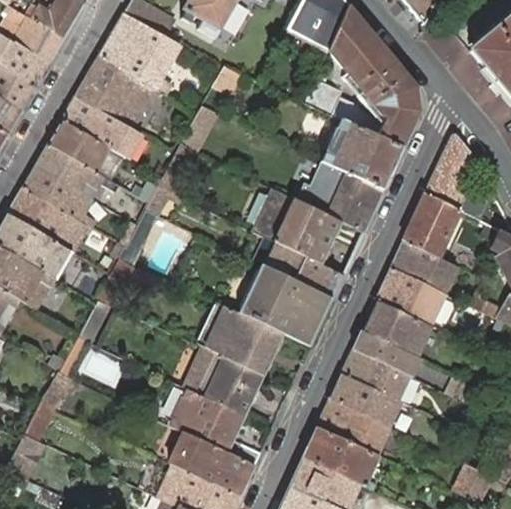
[(63,36),(83,0),(57,0),(50,11),(40,6),(33,18),(63,36)]
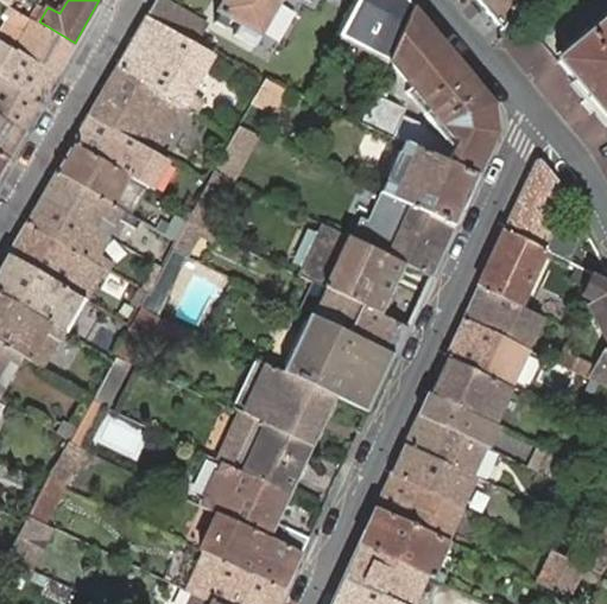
[(153,0),(146,13),(195,40),(207,21),(169,0),(153,0)]
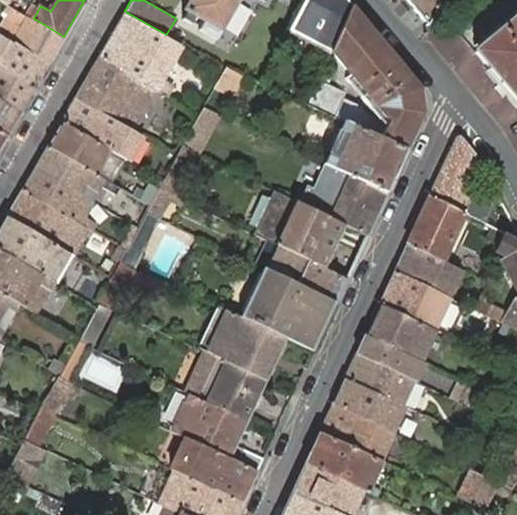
[(189,0),(185,7),(204,18),(200,27),(218,37),(239,0),(189,0)]
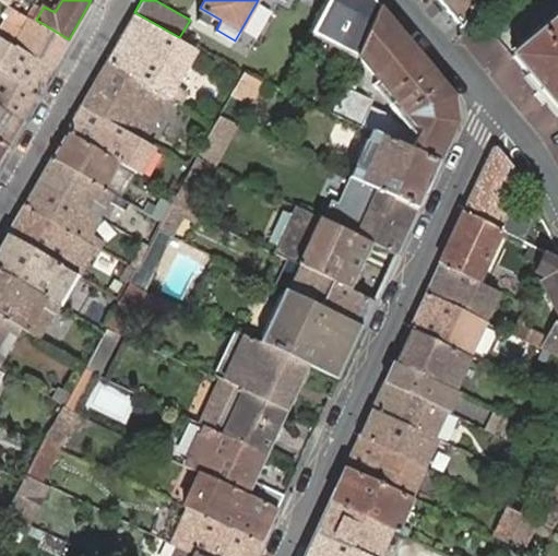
[(329,0),(324,10),(315,30),(334,39),(342,44),(359,54),(381,4),(371,0),(329,0)]
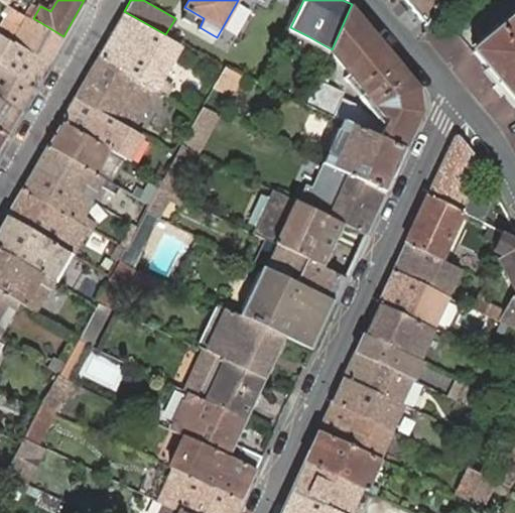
[(407,0),(426,23),(436,4),(438,0),(407,0)]
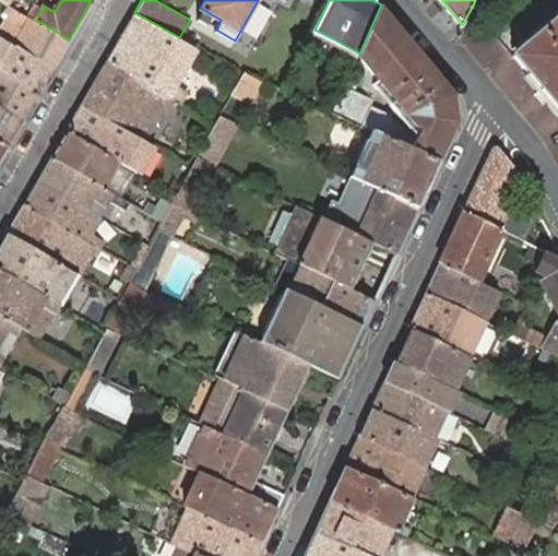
[(27,15),(36,20),(44,7),(36,1),(32,9),(27,15)]
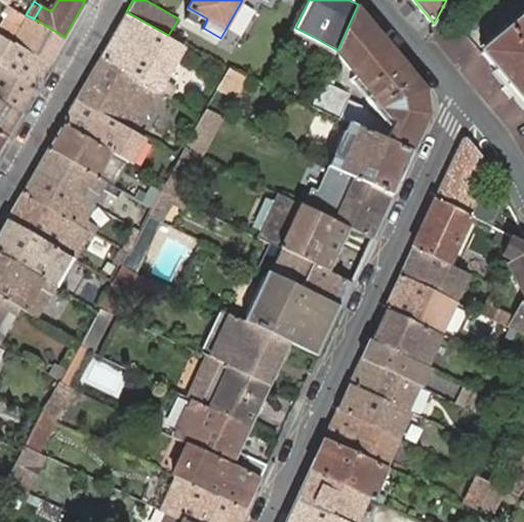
[(50,62),(65,37),(34,18),(26,14),(19,9),(8,3),(7,3),(4,8),(9,12),(6,16),(23,27),(14,40),(50,62)]
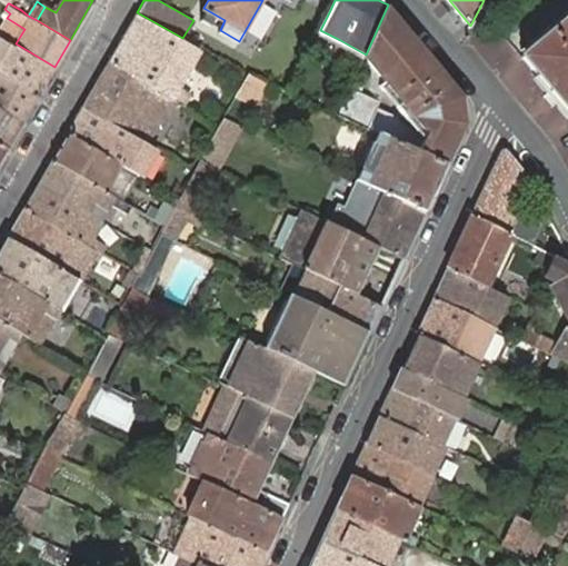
[(21,10),(28,16),(32,9),(25,5),(21,10)]
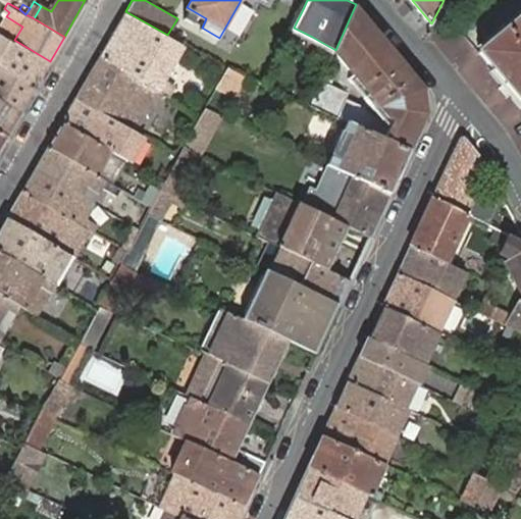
[(424,87),(356,4),(335,50),(369,93),(366,95),(376,109),(380,105),(388,116),(394,118),(385,138),(410,149),(427,111),(424,87)]
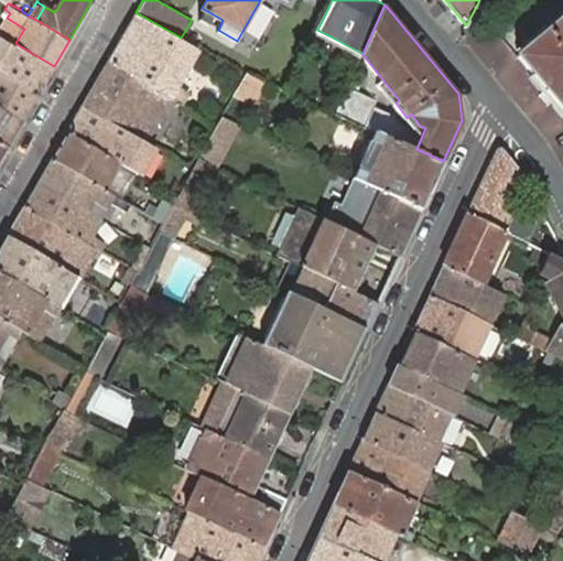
[(182,58),(191,43),(181,38),(136,12),(109,60),(179,100),(182,103),(188,92),(175,84),(173,87),(166,84),(158,78),(172,54),(182,58)]
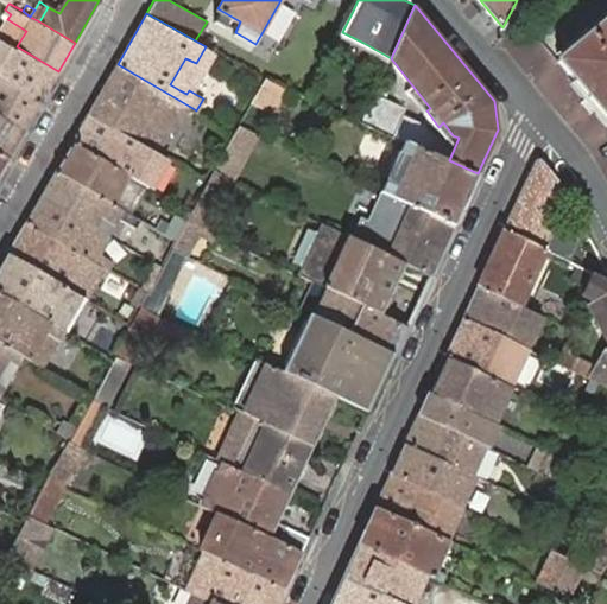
[(606,17),(558,57),(589,94),(599,106),(606,115),(606,17)]
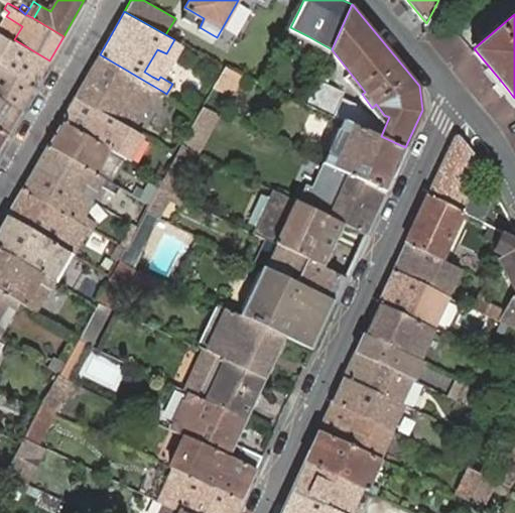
[(0,30),(14,39),(22,26),(6,16),(0,26),(0,30)]
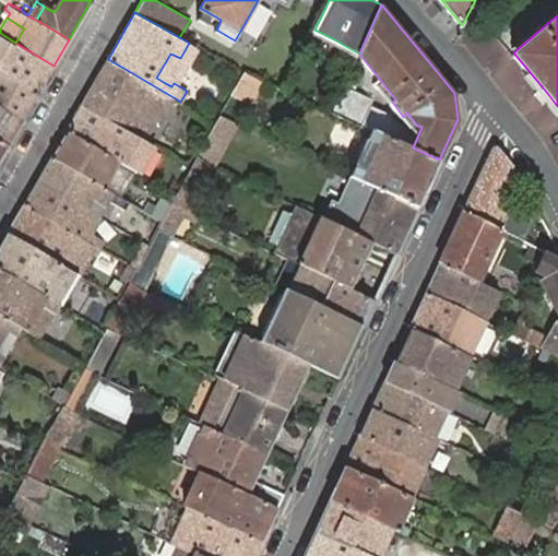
[(0,68),(39,92),(54,66),(15,43),(0,33),(0,68)]
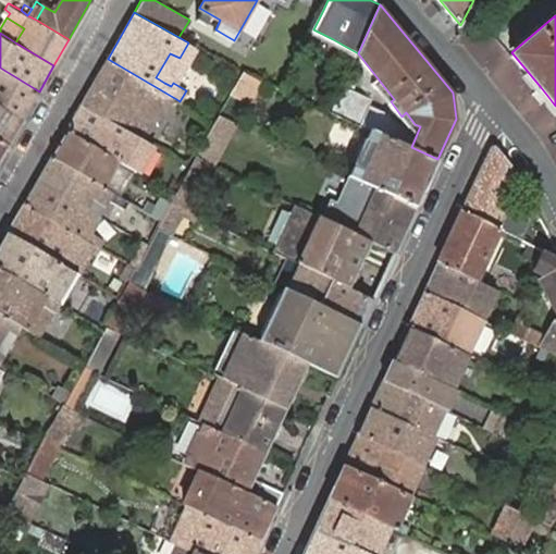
[(164,83),(180,58),(170,53),(156,77),(164,83)]
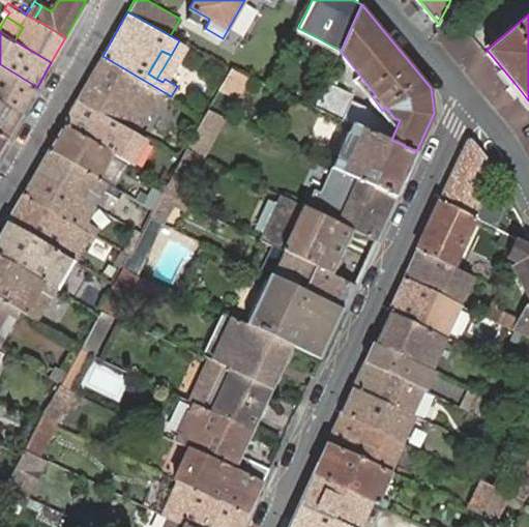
[(163,101),(168,94),(103,56),(78,97),(120,122),(141,88),(150,94),(163,101)]
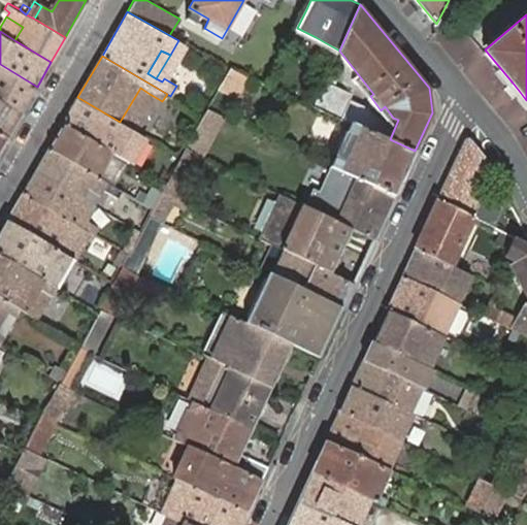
[(0,97),(23,111),(37,87),(0,64),(0,97)]
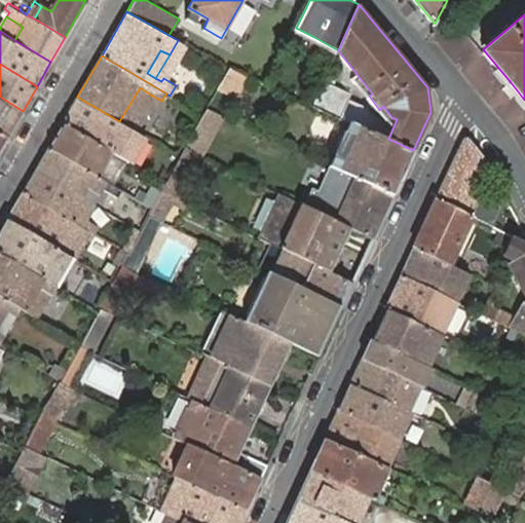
[(236,97),(246,75),(230,67),(229,69),(219,86),(236,97)]
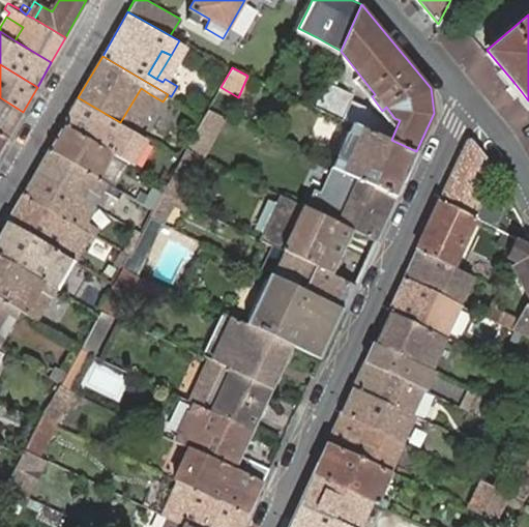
[(354,93),(327,80),(316,105),(343,117),(354,93)]
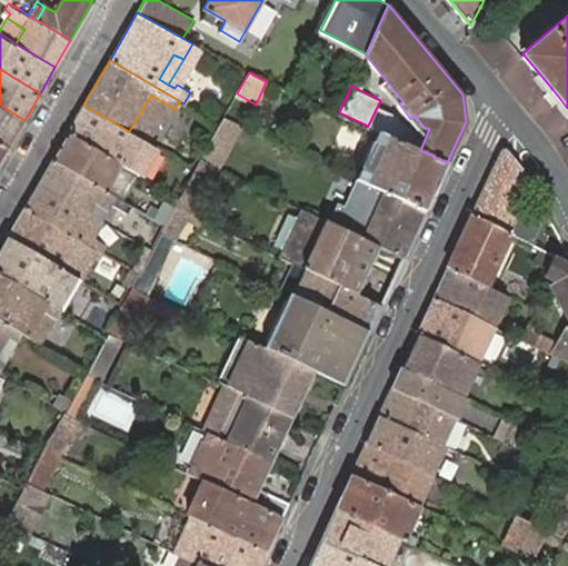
[(129,131),(140,137),(161,101),(151,95),(129,131)]
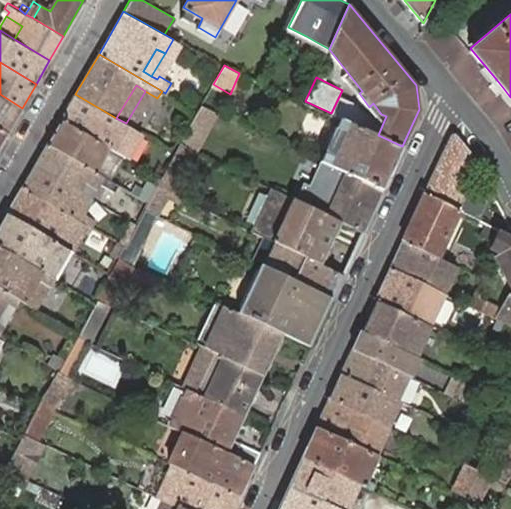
[(0,126),(8,132),(22,108),(0,94),(0,126)]
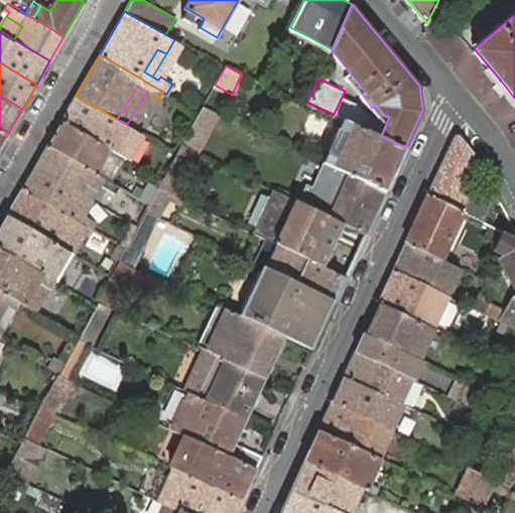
[(126,156),(140,132),(130,126),(127,124),(117,119),(76,95),(62,119),(126,156)]
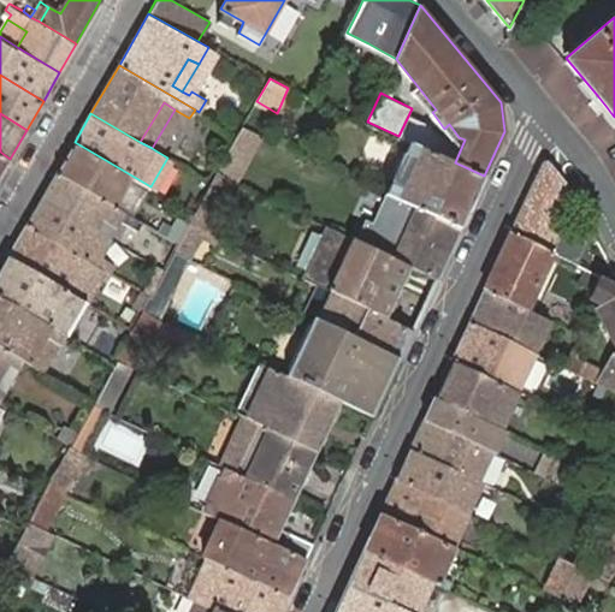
[(265,134),(244,124),(211,182),(195,213),(190,221),(203,227),(208,230),(265,134)]
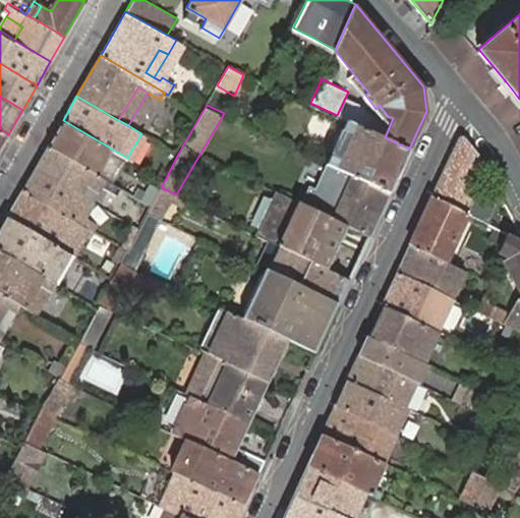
[(124,164),(127,158),(63,120),(49,146),(108,180),(119,161),(124,164)]
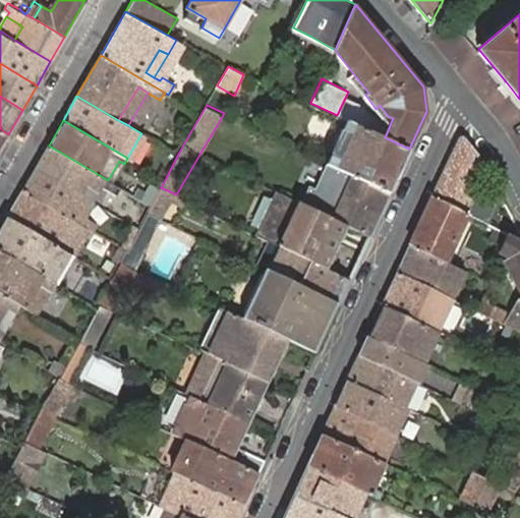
[(390,190),(409,149),(385,137),(346,120),(343,128),(350,132),(339,157),(331,154),(327,161),(390,190)]
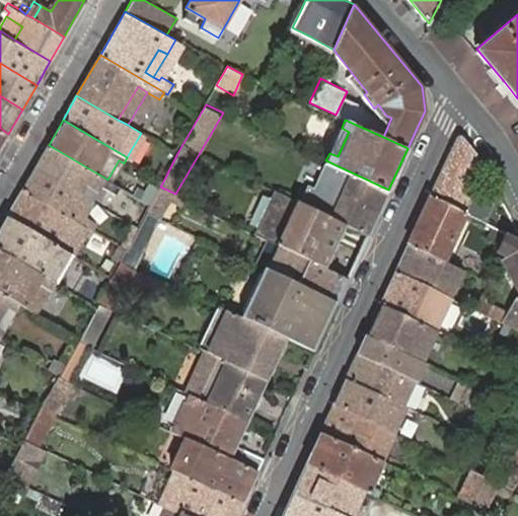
[(349,132),(342,128),(329,153),(338,156),(349,132)]
